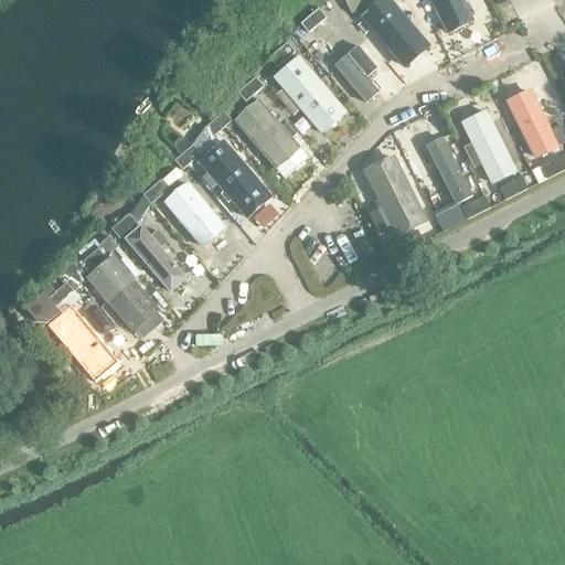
[(318,7),(299,22),(307,31),(326,16),(318,7)]
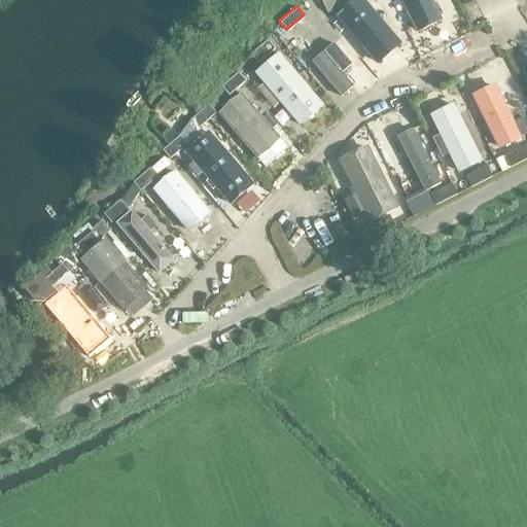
[(268,38),(250,53),(256,61),(274,46),(268,38)]
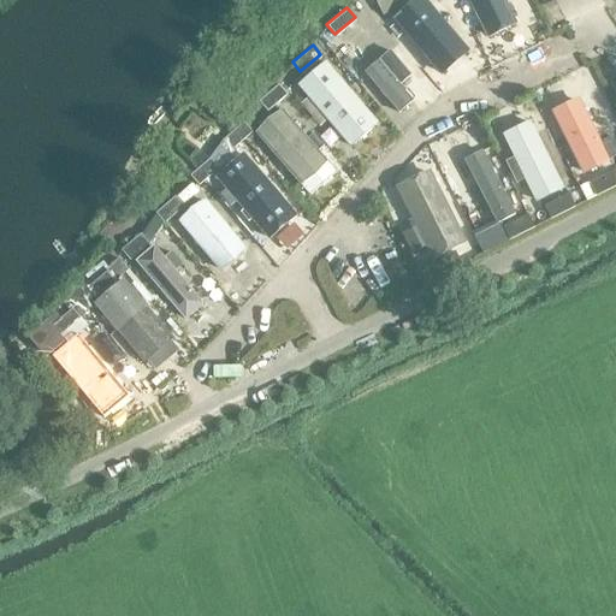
[(289,94),(303,82),(294,70),(279,82),(289,94)]
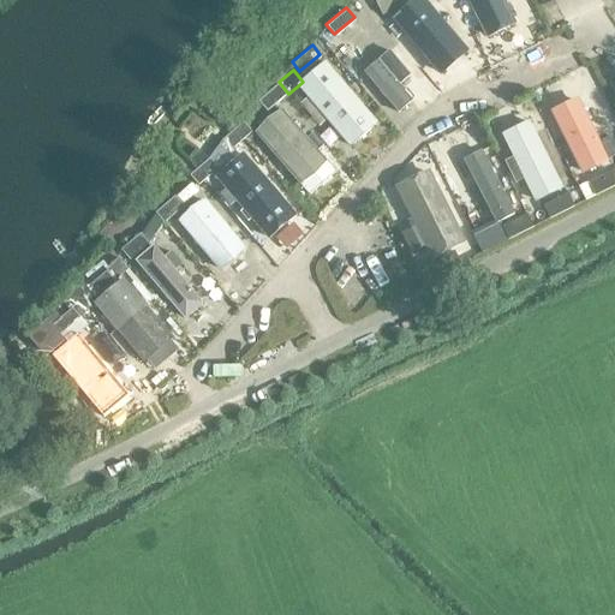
[(278,83),(257,100),(266,109),(286,93),(278,83)]
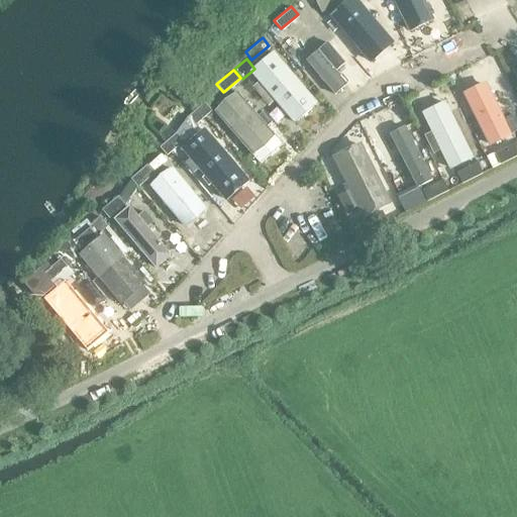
[(204,101),(187,115),(194,123),(211,109),(204,101)]
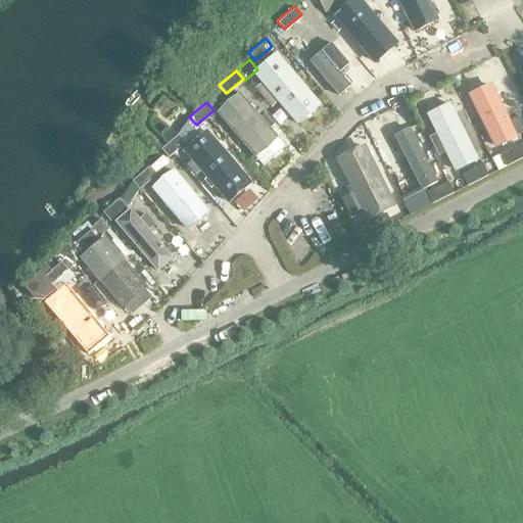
[(178,134),(160,148),(168,156),(185,142),(178,134)]
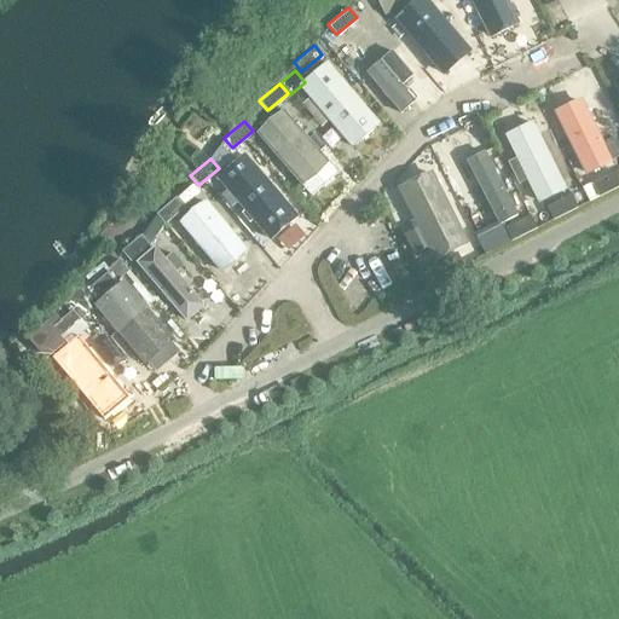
[(594,181),(600,195),(618,184),(618,171),(618,169),(594,181)]
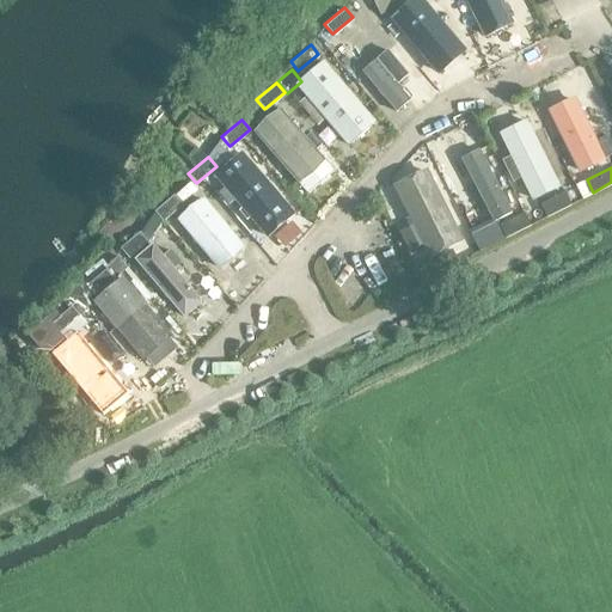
[(542,202),(548,215),(571,203),(565,190),(542,202)]
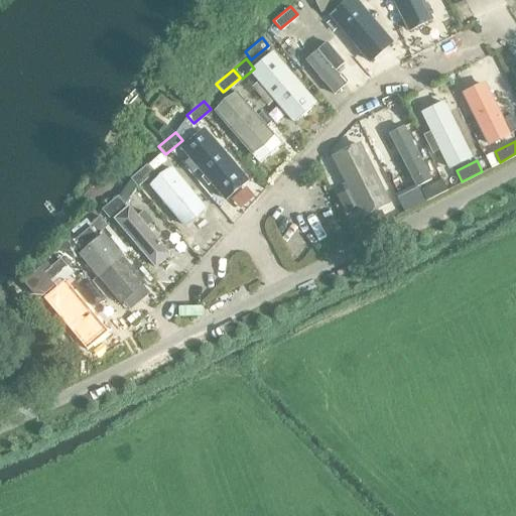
[(146,164),(129,178),(136,186),(153,172),(146,164)]
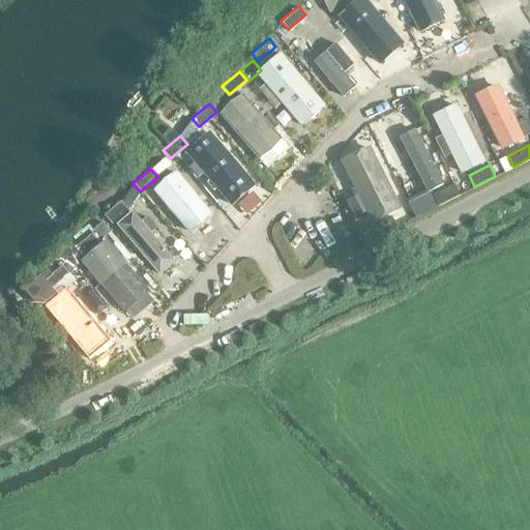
[(434,193),(439,204),(460,194),(454,182),(434,193)]
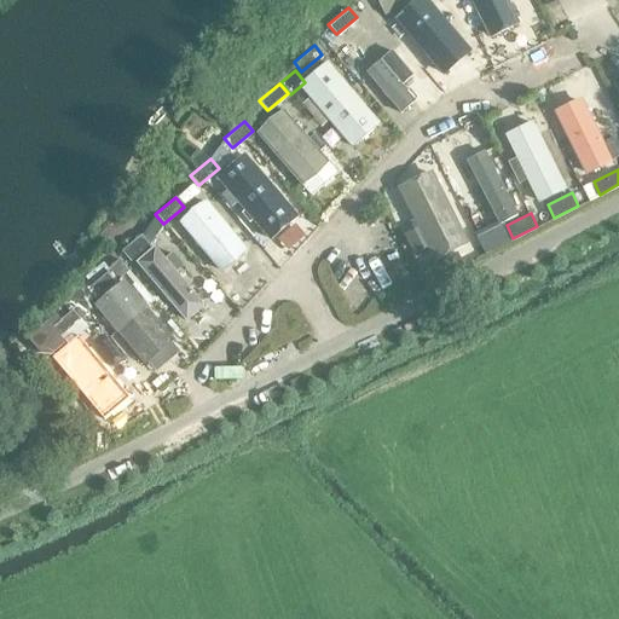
[(142,233),(121,250),(129,260),(150,243),(142,233)]
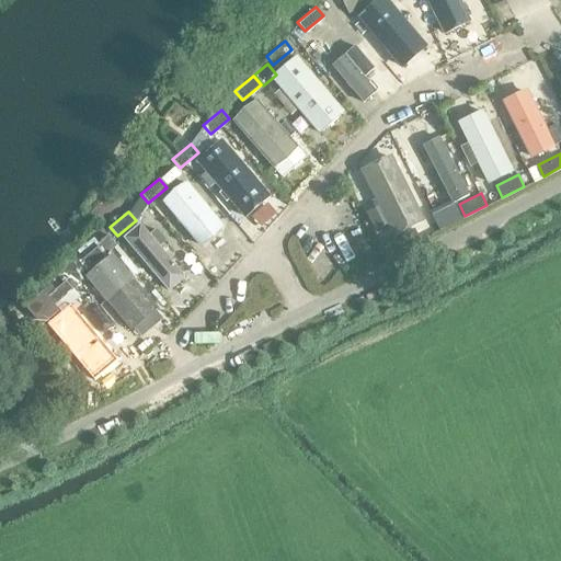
[(325,220),(357,270),(369,262),(338,212),(325,220)]
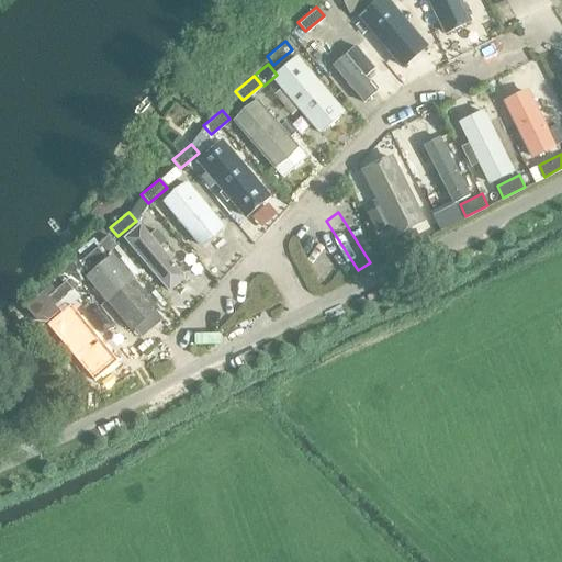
[(393,238),(398,249),(420,238),(415,227),(393,238)]
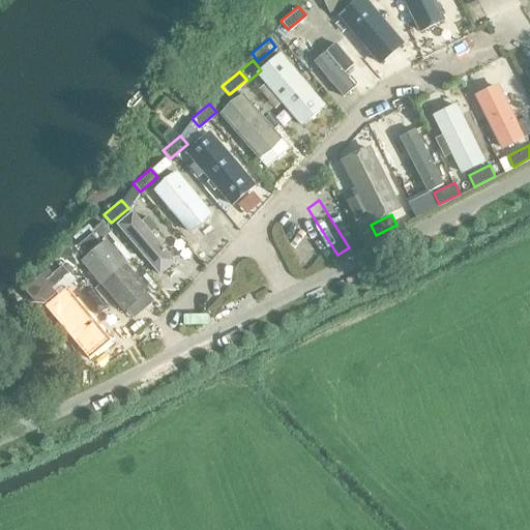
[(91,233),(74,247),(81,256),(98,241),(91,233)]
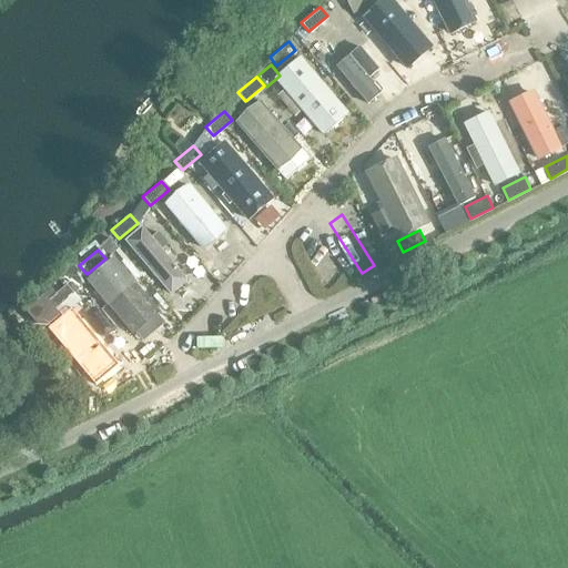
[(73,294),(87,274),(80,266),(79,265),(66,284),(70,290),(73,294)]
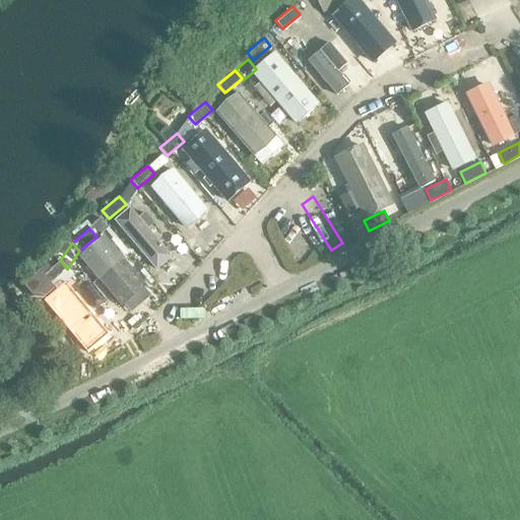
[(39,270),(22,283),(37,302),(54,287),(50,282),(67,269),(64,265),(60,260),(43,274),(39,270)]
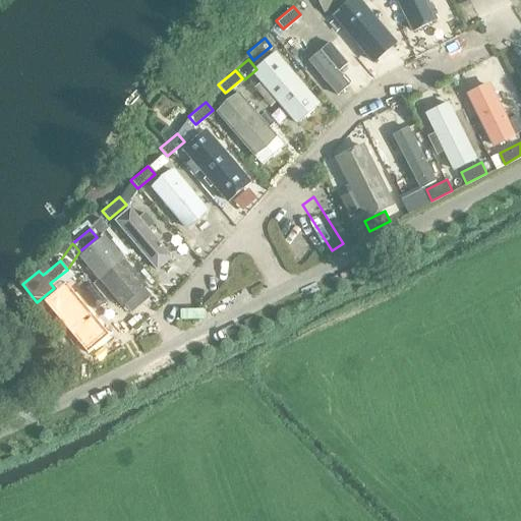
[(25,307),(48,333),(54,328),(33,301),(25,307)]
